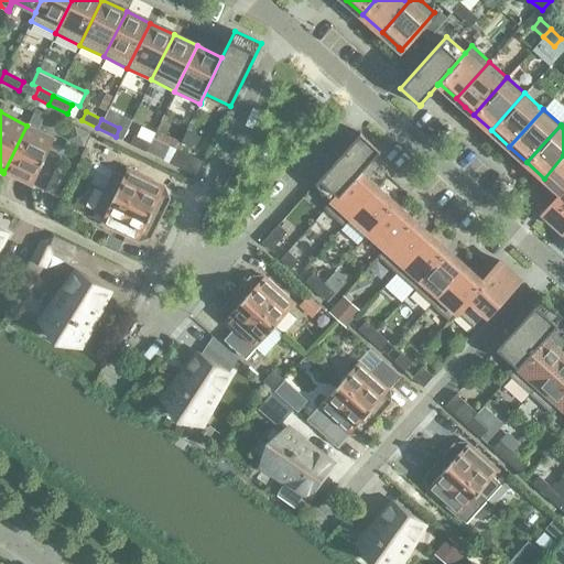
[(54,139),(26,126),(3,173),(4,173),(6,173),(31,185),(54,139)]
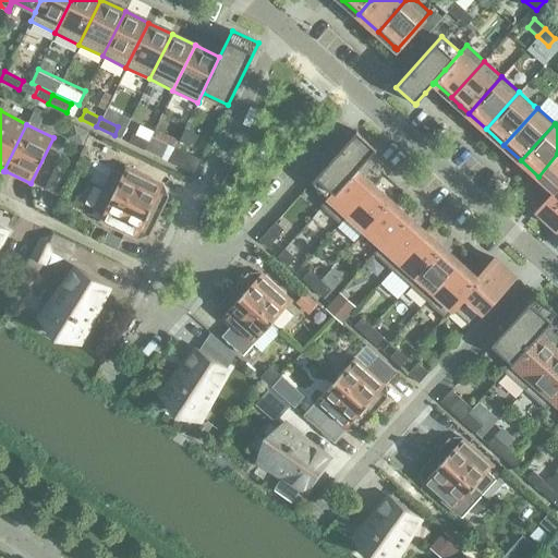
[(91,133),(73,124),(67,138),(83,146),(91,133)]
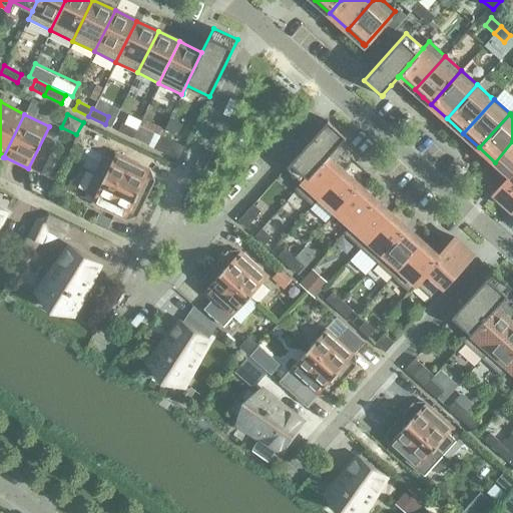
[(327,155),(327,156),(337,146),(345,137),(345,138),(346,137),(328,120),(286,167),(302,181),(295,189),(296,189),(327,155)]
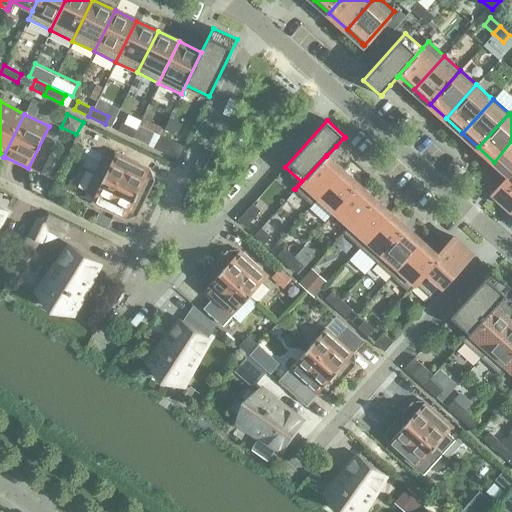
[(121,122),(117,130),(131,137),(135,129),(121,122)]
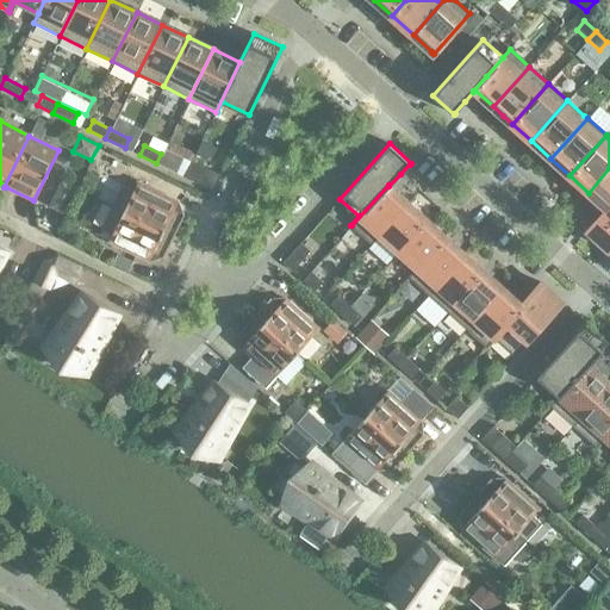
[(116,155),(100,147),(93,161),(109,168),(116,155)]
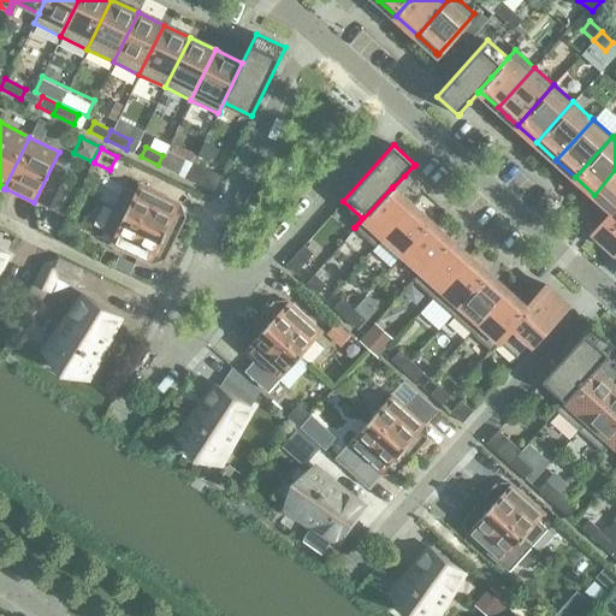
[(183,165),(163,155),(158,165),(178,175),(183,165)]
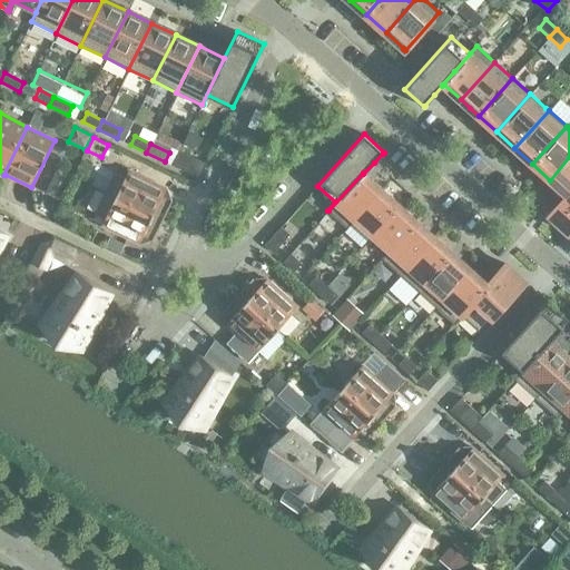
[(205,163),(179,150),(173,165),(198,177),(205,163)]
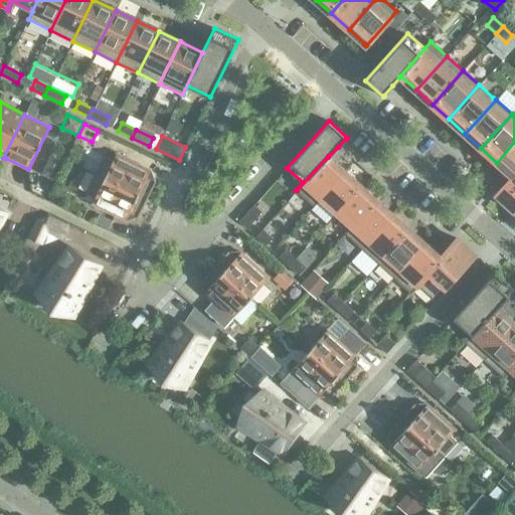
[(513,177),(514,175),(514,142),(497,163),(513,176),(513,177)]
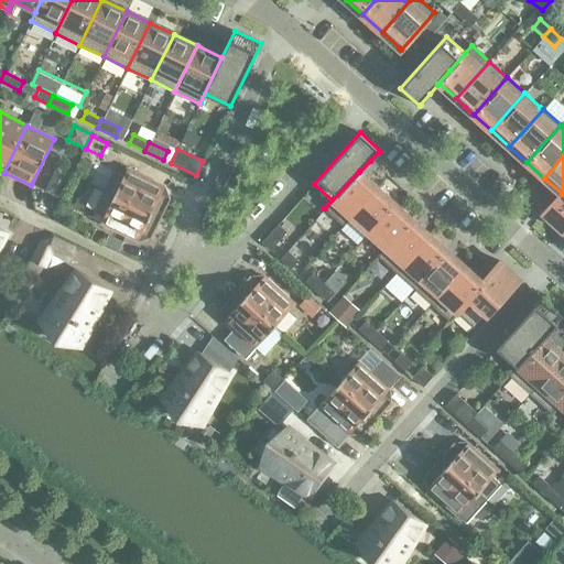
[(73,173),(57,166),(45,192),(61,198),(73,173)]
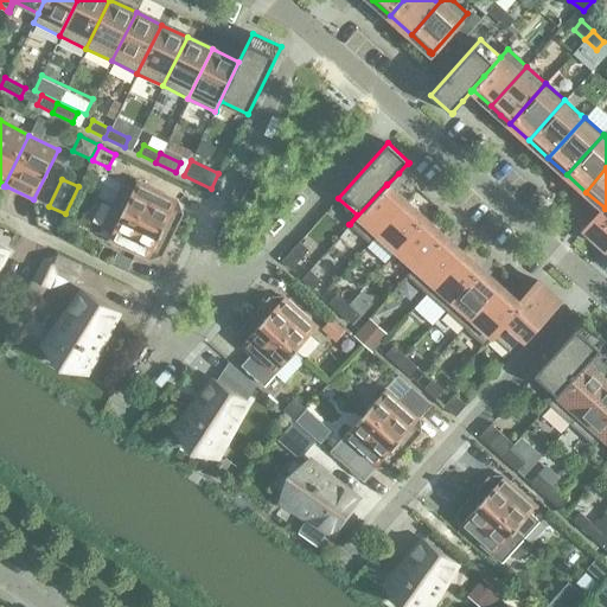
[(122,184),(112,205),(173,235),(184,213),(173,209),(177,200),(136,181),(133,190),(122,184)]
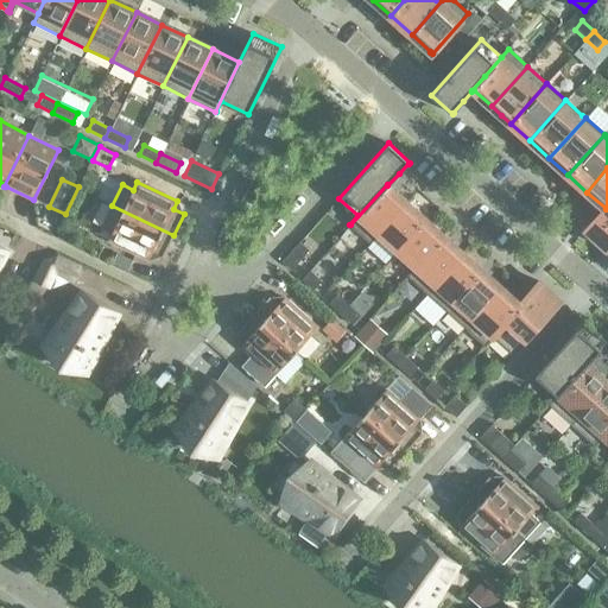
[(369,242),(406,202),(387,185),(387,184),(350,225),(369,242)]
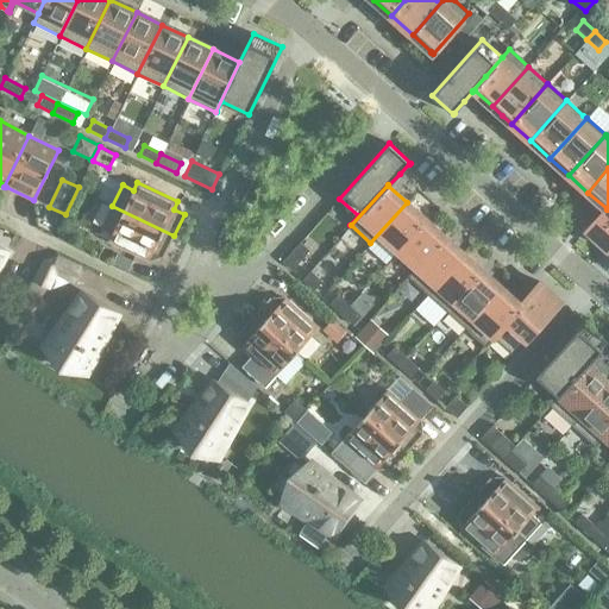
[(397,251),(426,219),(407,202),(370,243),(371,244),(380,236),(397,251)]
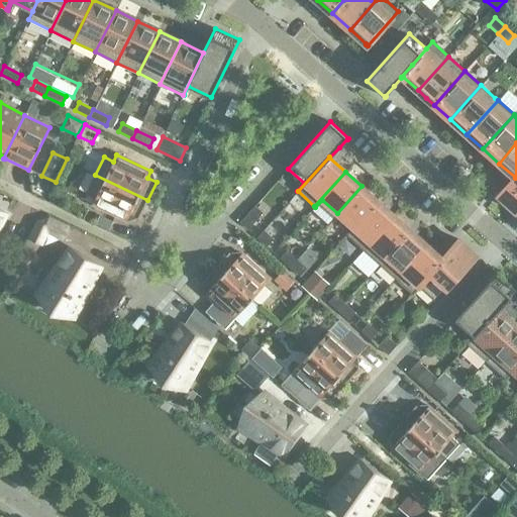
[(138,218),(147,200),(95,175),(87,193),(96,197),(92,204),(126,221),(129,214),(138,218)]
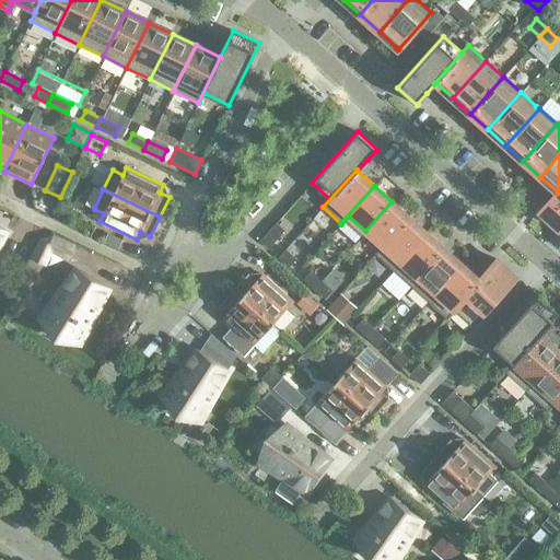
[(559,228),(559,190),(558,193),(558,191),(540,211),(539,211),(538,211),(558,230),(559,228)]
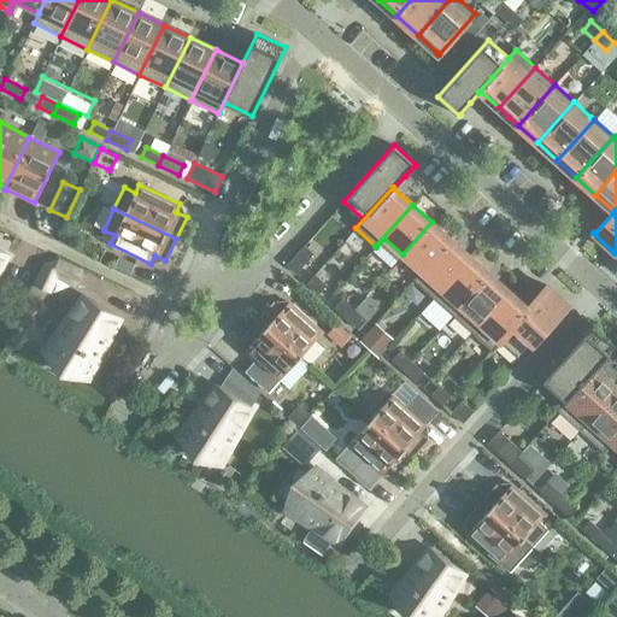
[(413,281),(451,240),(432,222),(403,254),(421,271),(413,280),(413,281)]
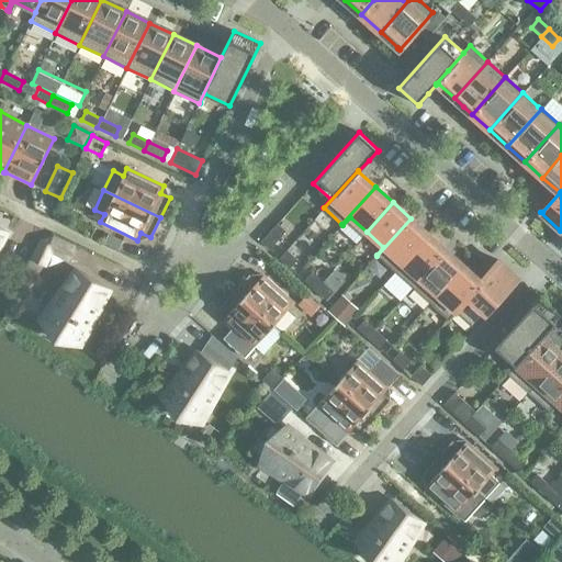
[(70,208),(55,212),(58,223),(74,217),(70,208)]
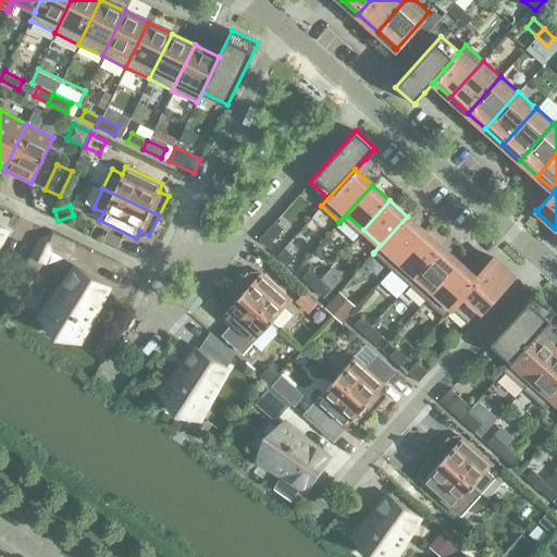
[(392,269),(424,232),(407,217),(373,254),(392,269)]
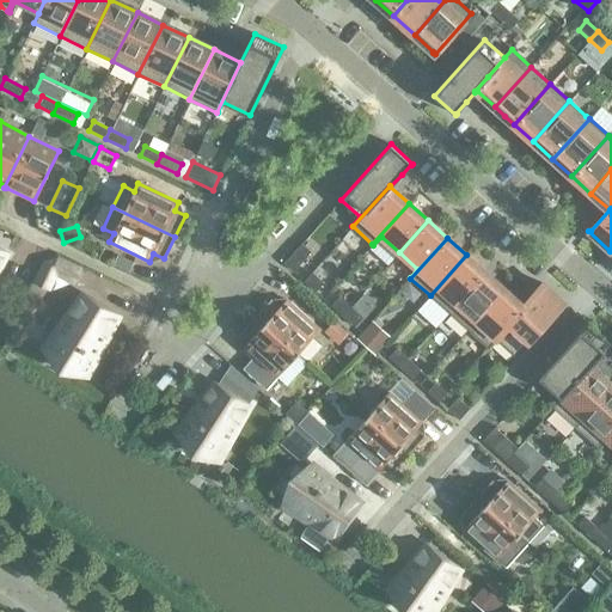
[(301,244),(285,262),(294,270),(311,252),(301,244)]
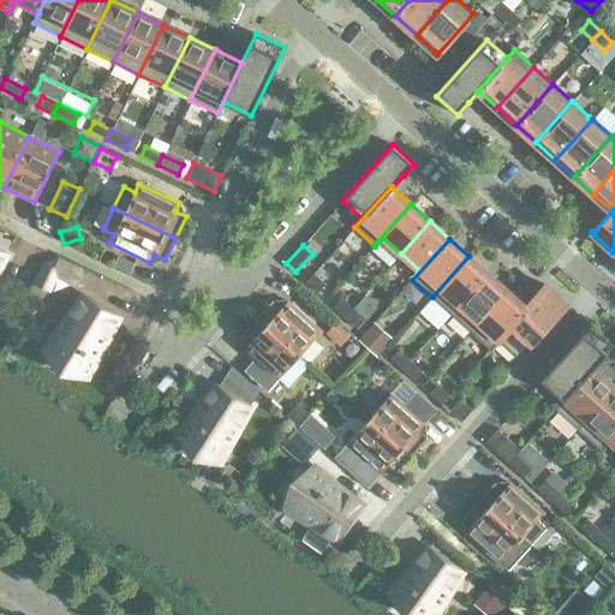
[(135,264),(120,256),(114,267),(130,274),(135,264)]
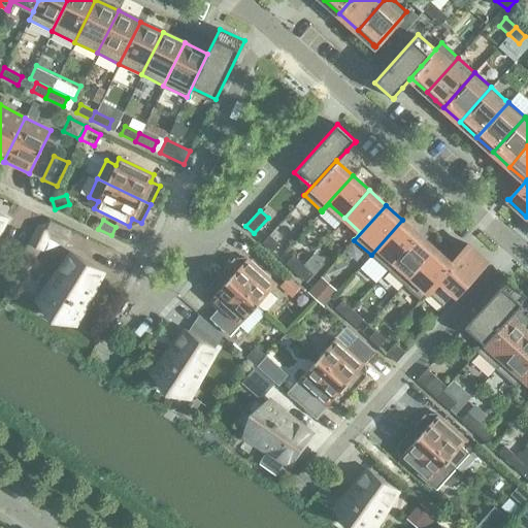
[(388,270),(419,235),(402,220),(371,255),(388,270)]
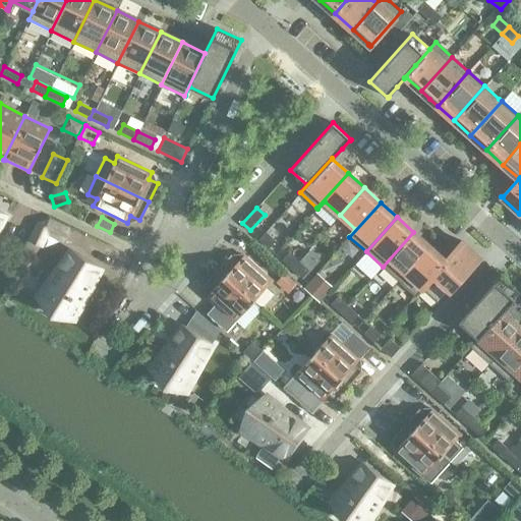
[(37,243),(48,245),(50,235),(67,239),(69,226),(42,221),(37,243)]
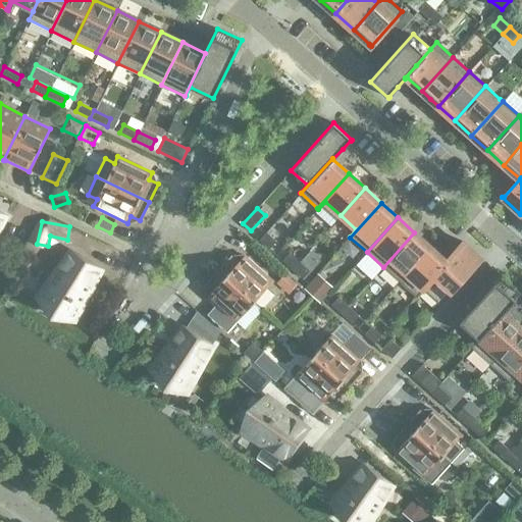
[(276,241),(266,232),(259,240),(269,249),(276,241)]
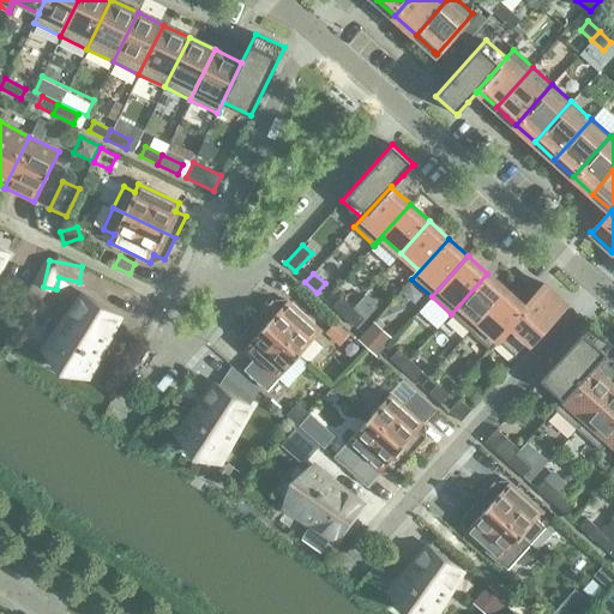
[(470,331),(506,290),(487,274),(451,314),(470,331)]
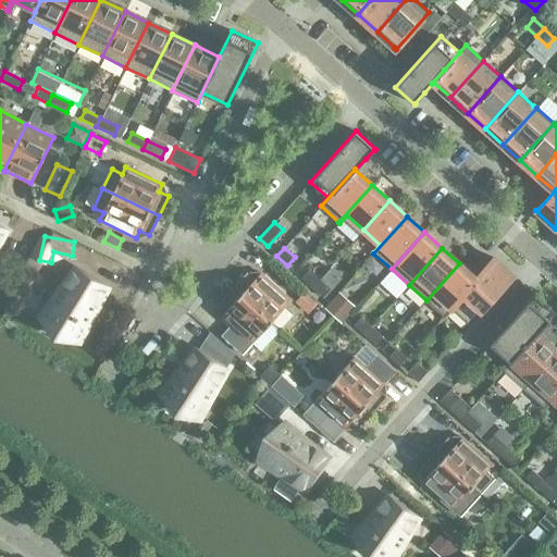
[(469,324),(514,275),(494,258),(493,259),(475,279),(477,280),(444,316),(445,317),(452,309),(469,324)]
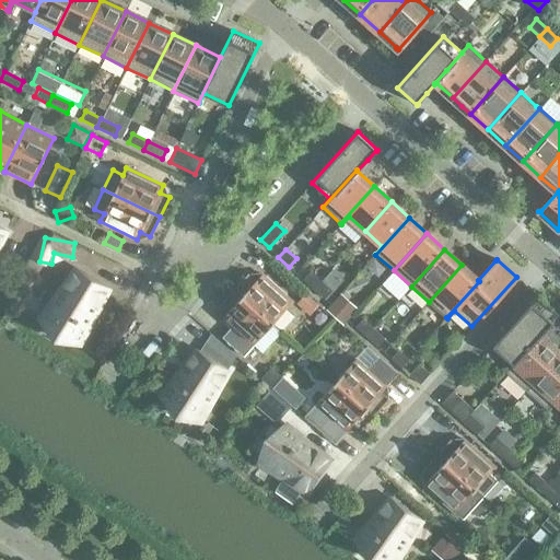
[(479,281),(478,280),(462,265),(429,302),(446,317),(479,281)]
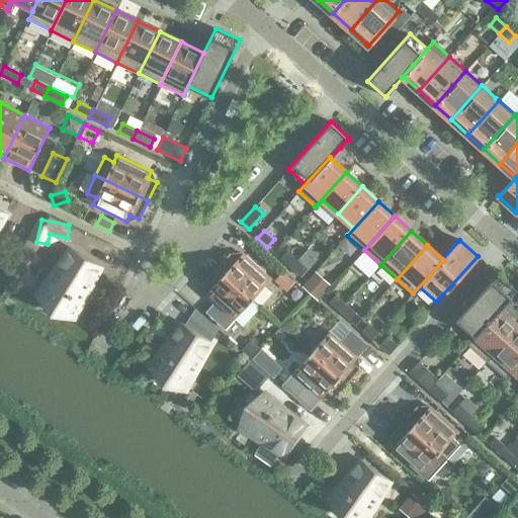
[(89,283),(98,268),(70,250),(41,295),(39,294),(38,296),(72,317),(91,284),(89,283)]
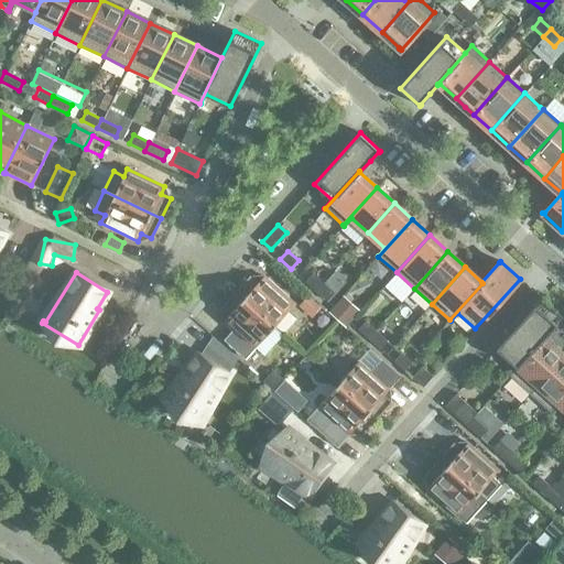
[(313,273),(305,281),(315,291),(323,282),(313,273)]
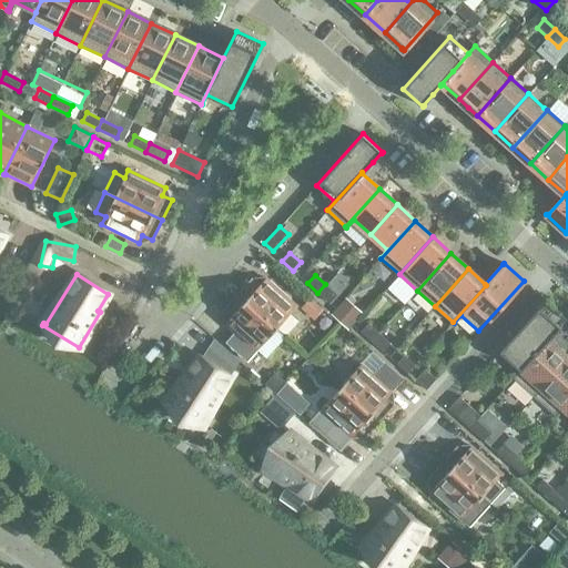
[(237,292),(236,293),(276,328),(296,305),(265,277),(260,284),(252,277),(237,292)]
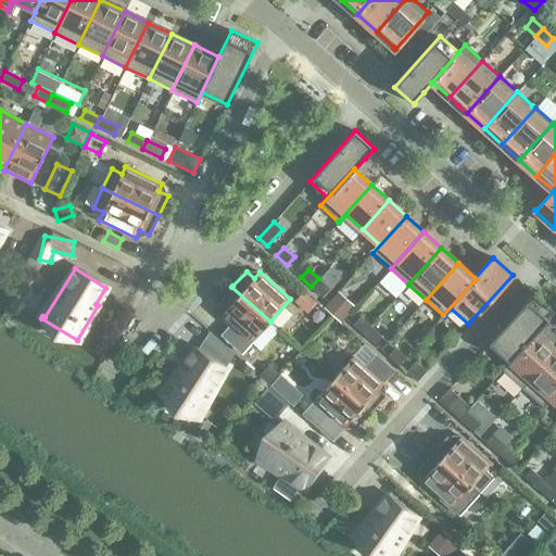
[(329,288),(318,278),(311,287),(321,297),(329,288)]
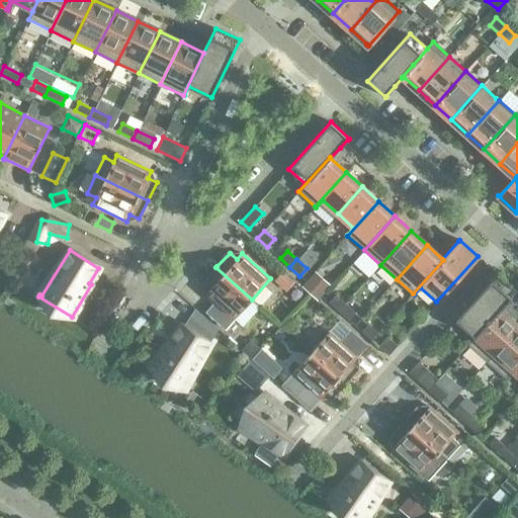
[(252,299),(216,267),(214,268),(216,268),(202,282),(209,289),(204,295),(213,304),(205,312),(225,329),(233,321),(252,299)]
